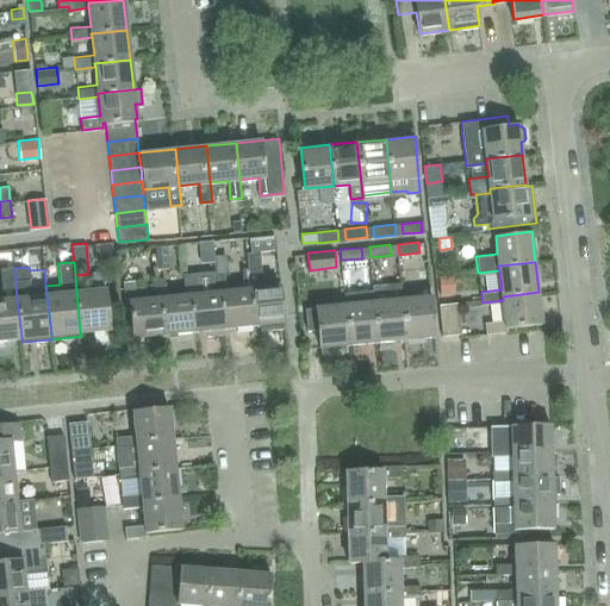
[(243,268),(246,288),(249,288),(254,324),(265,323),(266,329),(285,326),(280,285),(262,287),(261,267),(243,268)]
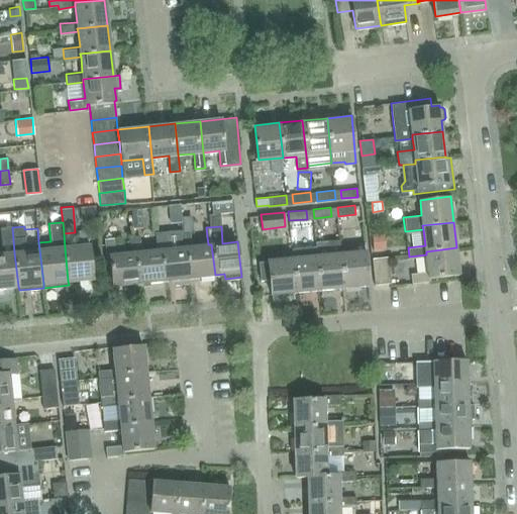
[(0,253),(0,288),(18,286),(14,252),(12,227),(0,229),(2,253),(0,253)]
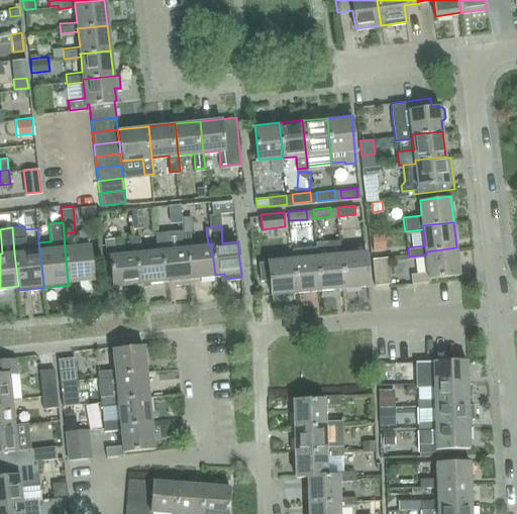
[(215,275),(211,244),(208,244),(192,246),(190,229),(180,230),(182,247),(186,247),(190,278),(215,275)]
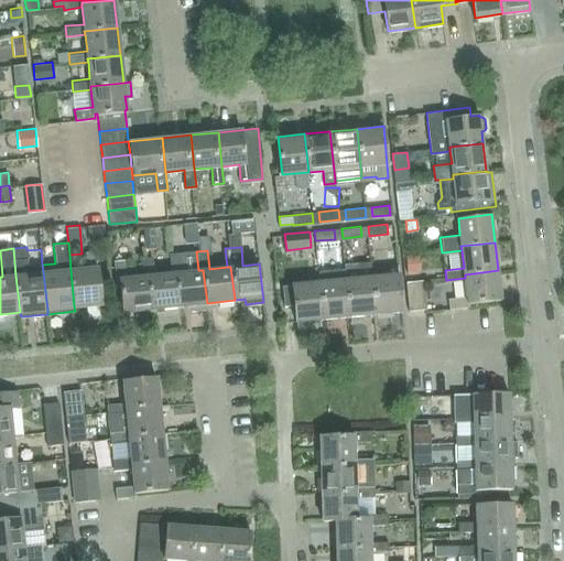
[(175,272),(179,306),(191,305),(192,310),(205,309),(205,303),(207,303),(203,270),(198,270),(196,251),(170,255),(171,273),(175,272)]
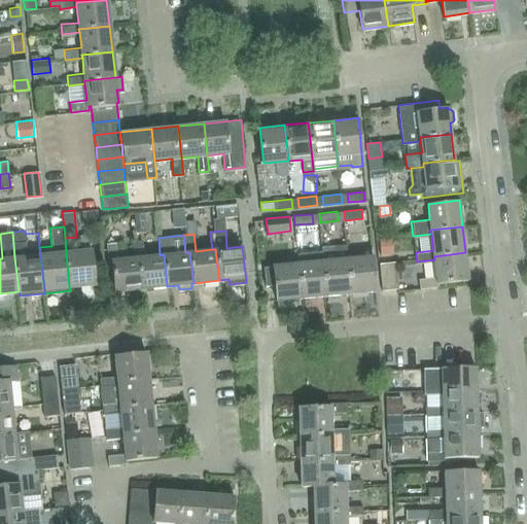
[(392,253),(391,237),(379,238),(380,254),(392,253)]
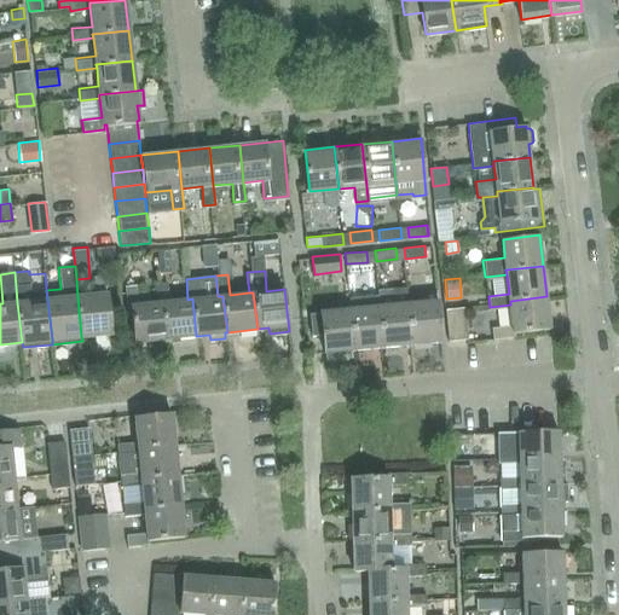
[(196,336),(192,299),(187,300),(168,301),(167,280),(156,283),(157,302),(161,302),(166,340),(196,336)]
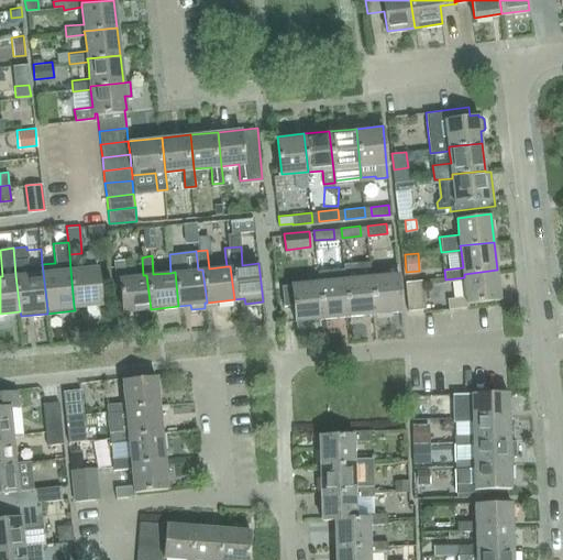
[(151,309),(146,275),(143,275),(127,277),(124,259),(113,261),(116,278),(119,278),(123,311),(151,309)]
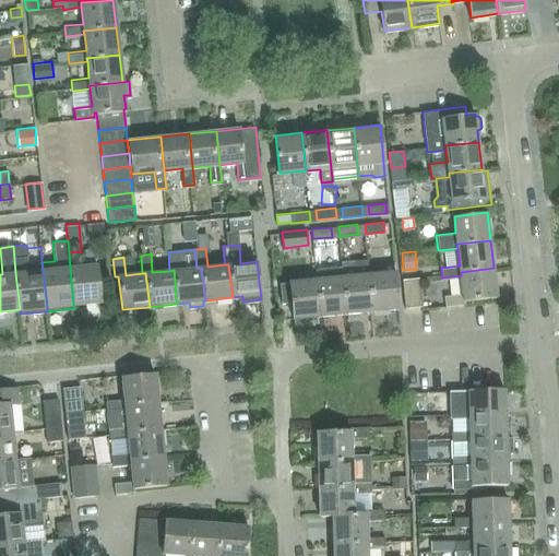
[(372,311),(369,274),(367,258),(355,259),(356,275),(343,276),(346,315),(372,311)]
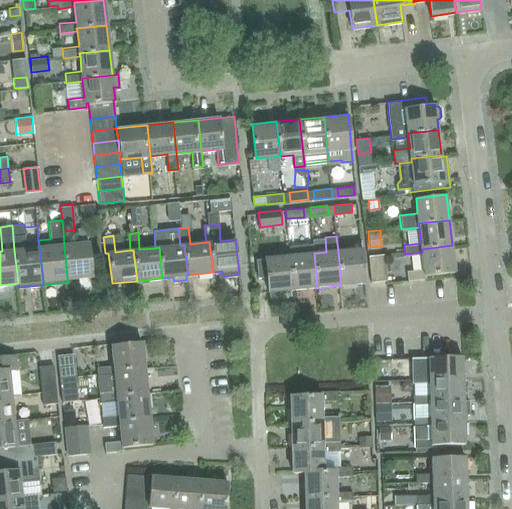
[(350,249),(338,251),(341,285),(365,283),(361,239),(349,241),(350,249)]
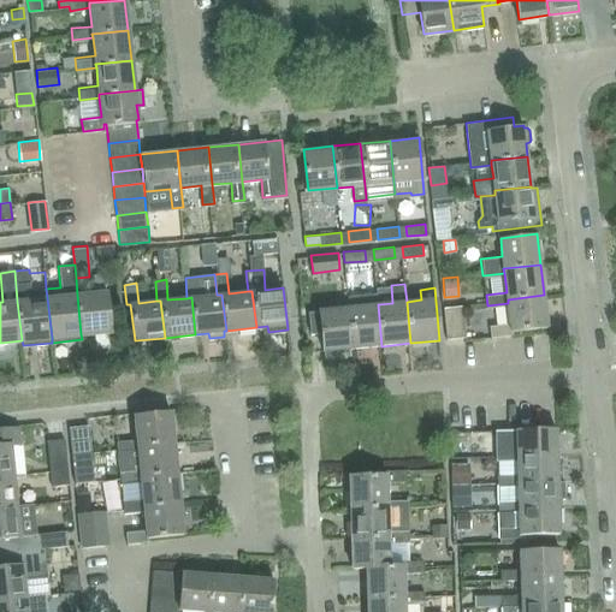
[(107,291),(77,295),(81,334),(111,332),(107,291)]
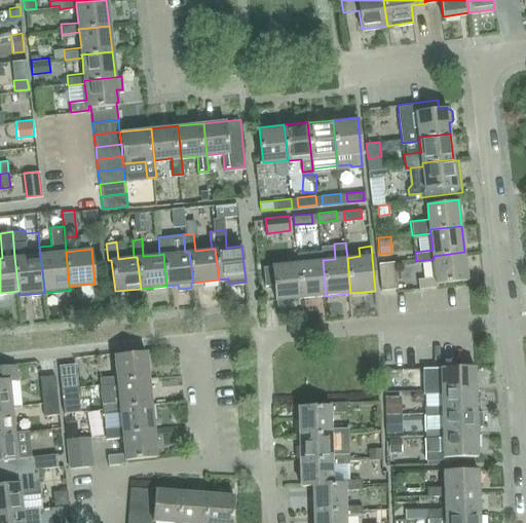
[(467,277),(464,252),(434,256),(434,259),(436,275),(418,277),(420,287),(437,285),(437,282),(467,277)]
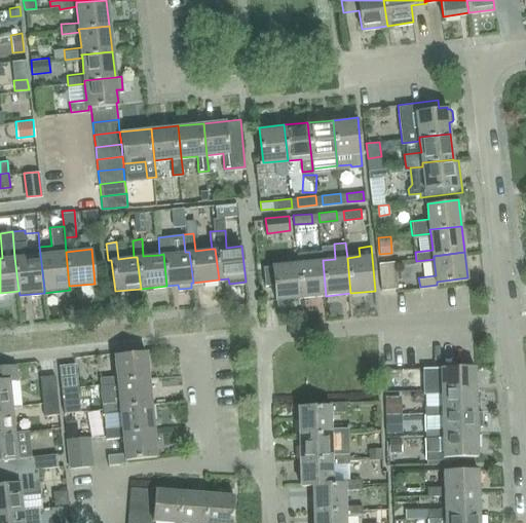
[(326,296),(323,260),(298,262),(301,298),(326,296)]
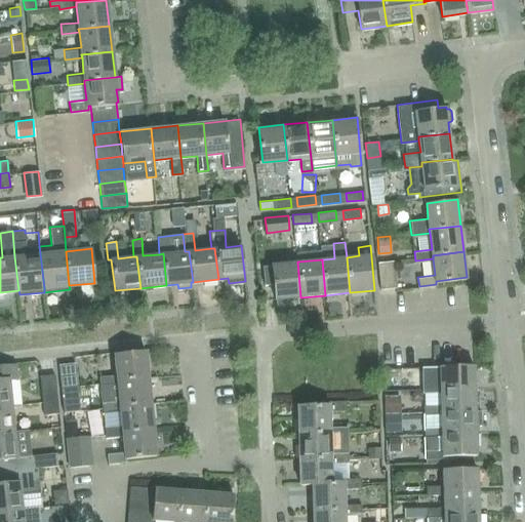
[(379,288),(396,286),(394,261),(377,262),(379,288)]
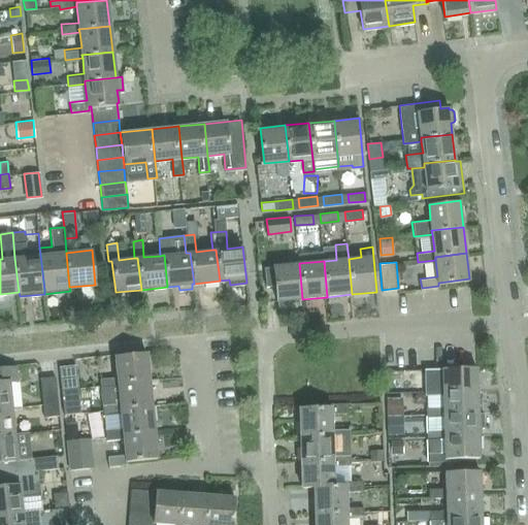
[(302,299),(299,263),(274,265),(274,266),(265,267),(267,285),(275,284),(277,301),(278,301),(279,307),(293,306),(293,300),(302,299)]
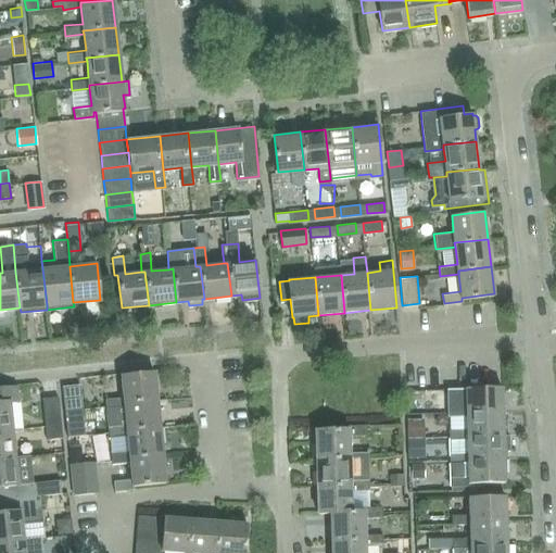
[(106,409),(124,406),(124,402),(158,399),(155,372),(121,375),(123,397),(105,398),(106,409)]
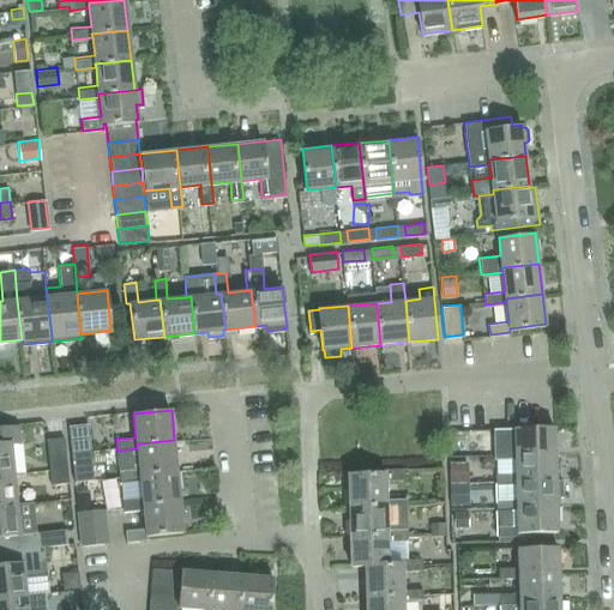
[(68,426),(72,452),(90,450),(88,423),(68,426)]
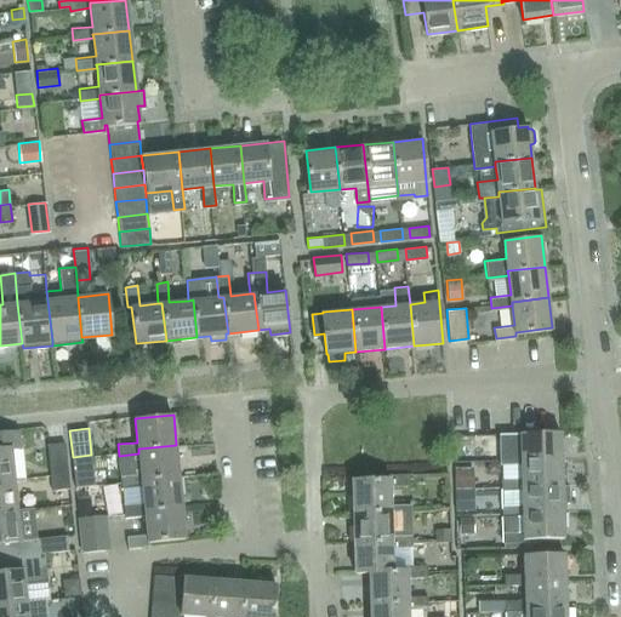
[(0,479),(15,478),(11,446),(20,446),(18,430),(0,432),(0,479)]
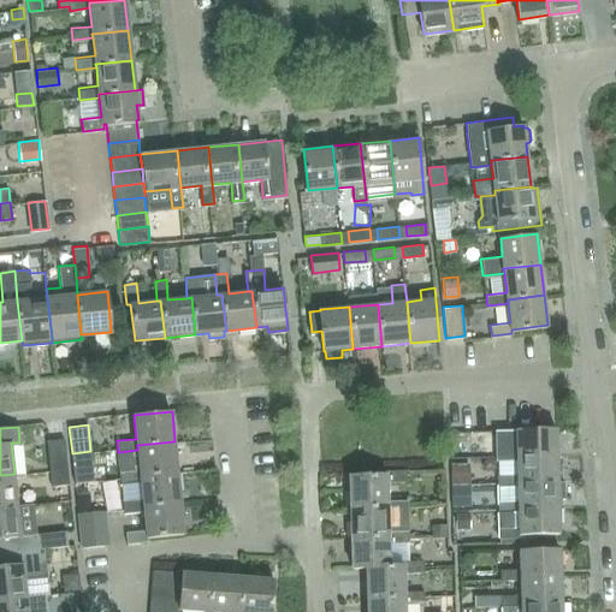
[(497,459),(516,458),(517,455),(556,453),(555,428),(516,428),(516,449),(497,449),(497,459)]
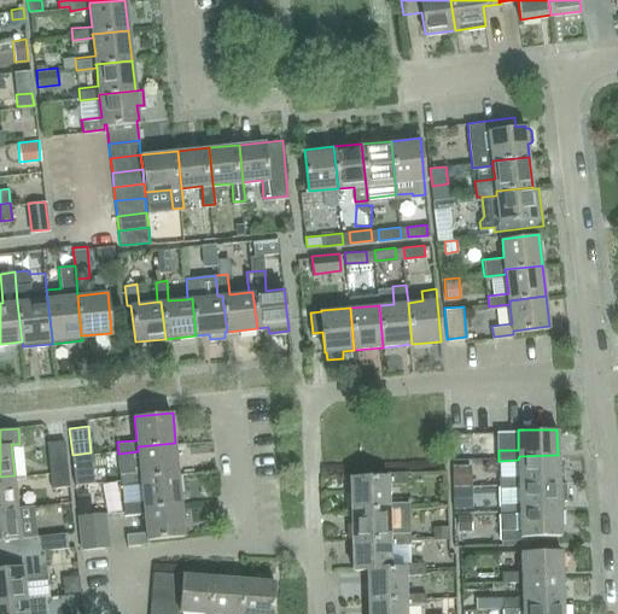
[(47,442),(50,472),(68,469),(64,439),(47,442)]
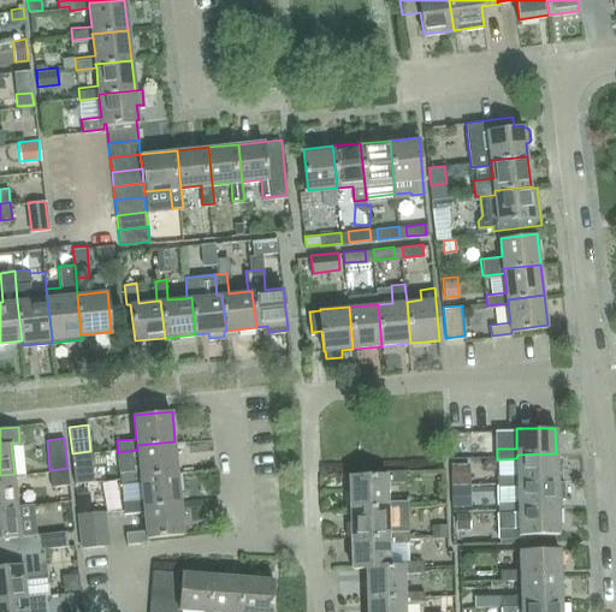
[(178,471),(175,441),(137,445),(137,450),(140,469),(120,470),(122,482),(141,480),(140,476),(178,471)]
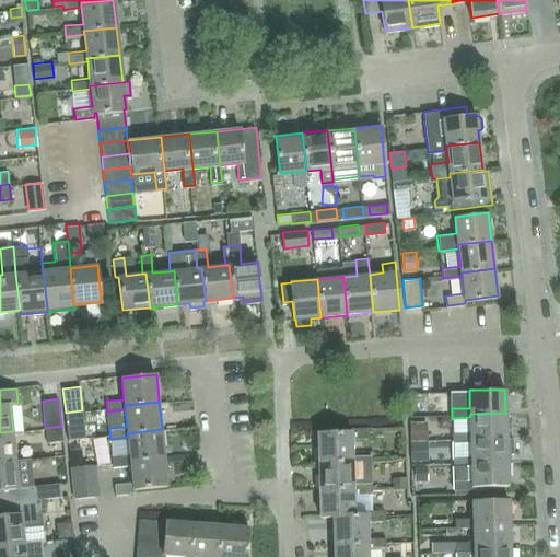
[(506,437),(505,413),(470,414),(469,417),(452,418),(453,442),(470,441),(470,438),(506,437)]
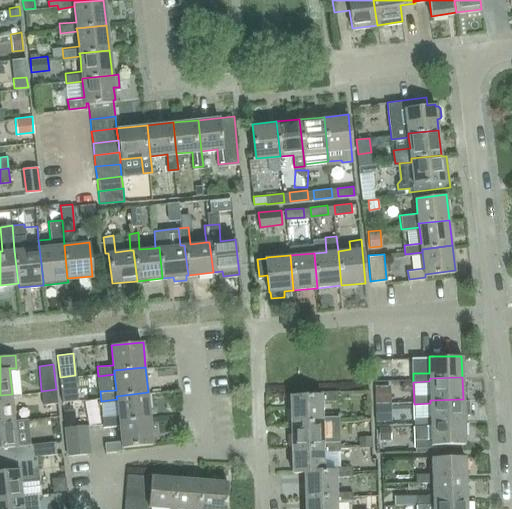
[(390,401),(390,384),(374,384),(374,402),(390,401)]
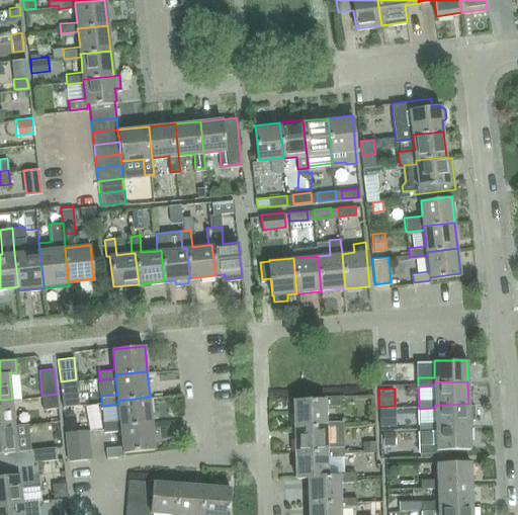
[(75,392),(62,394),(63,405),(77,404),(75,392)]
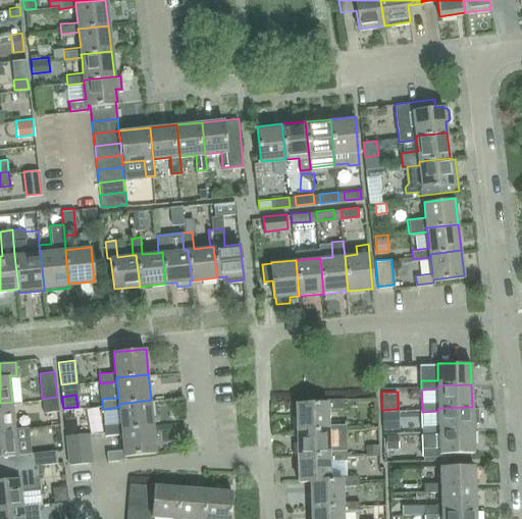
[(58,411),(57,397),(42,399),(44,412),(58,411)]
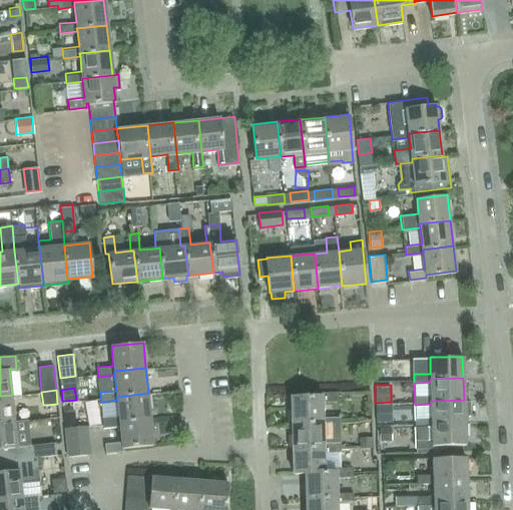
[(291,395),(292,419),(323,418),(323,417),(321,401),(339,400),(338,391),(321,392),(321,394),(291,395)]
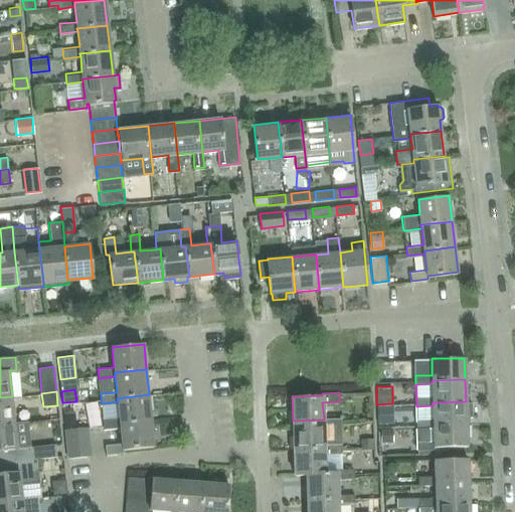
[(151,420),(149,394),(117,398),(118,401),(119,417),(103,419),(104,429),(121,428),(120,423),(151,420)]
